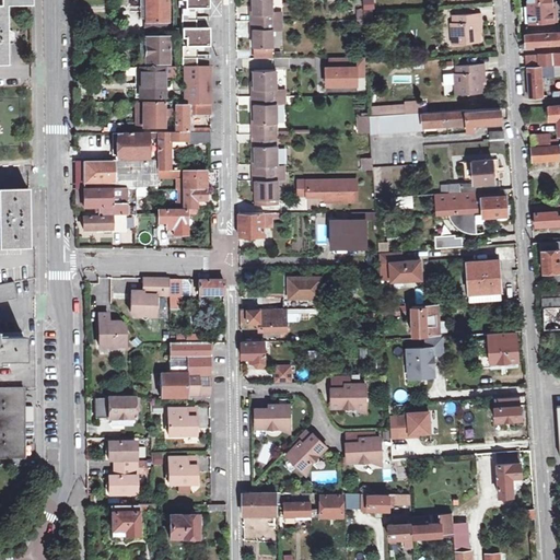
[(31,7),(30,0),(0,0),(0,67),(6,67),(4,43),(4,34),(4,27),(4,7),(31,7)]
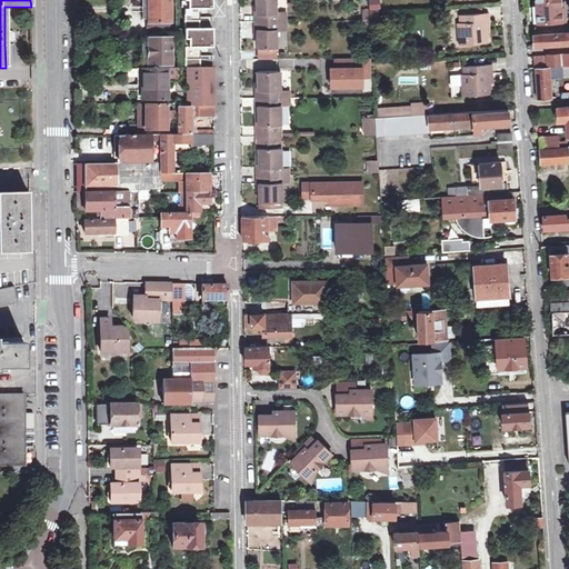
[(168,0),(147,0),(147,29),(169,28),(168,0)]
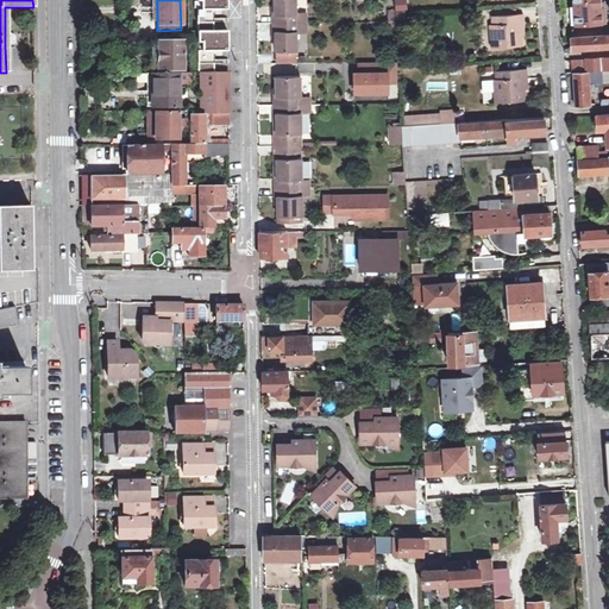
[(227,0),(198,0),(199,2),(202,2),(202,10),(196,10),(198,33),(215,32),(214,11),(228,11),(227,0)]
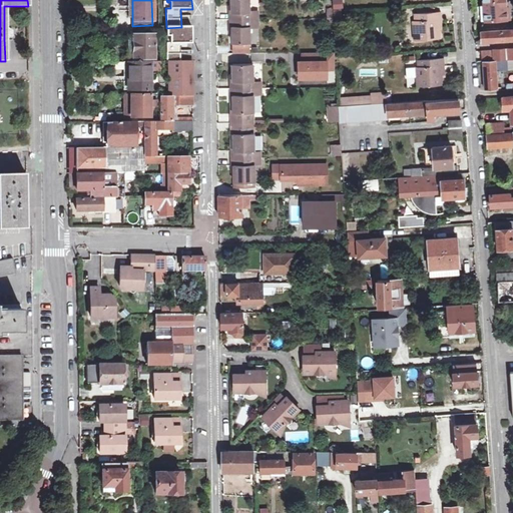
[(247,0),(229,0),(229,7),(229,15),(227,15),(227,21),(247,21),(247,0)]
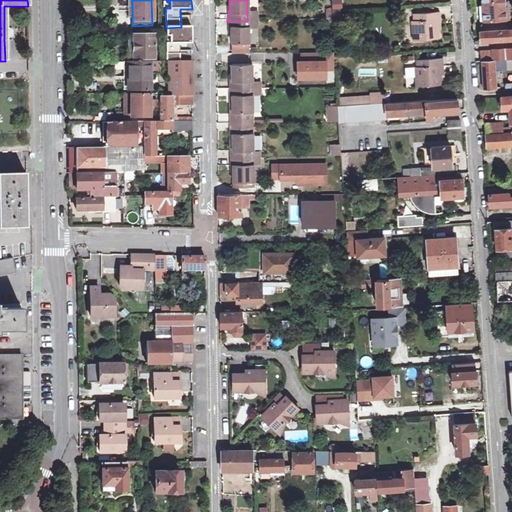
[(343,17),(341,0),(331,0),(333,18),(343,17)]
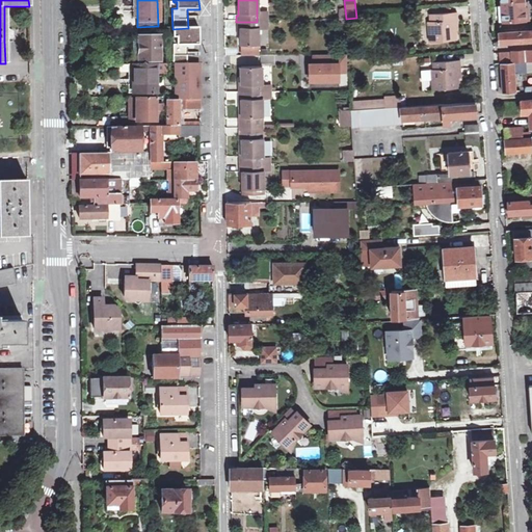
[(525,0),(501,0),(502,4),(498,4),(499,21),(526,20),(526,12),(530,12),(529,0),(525,0)]
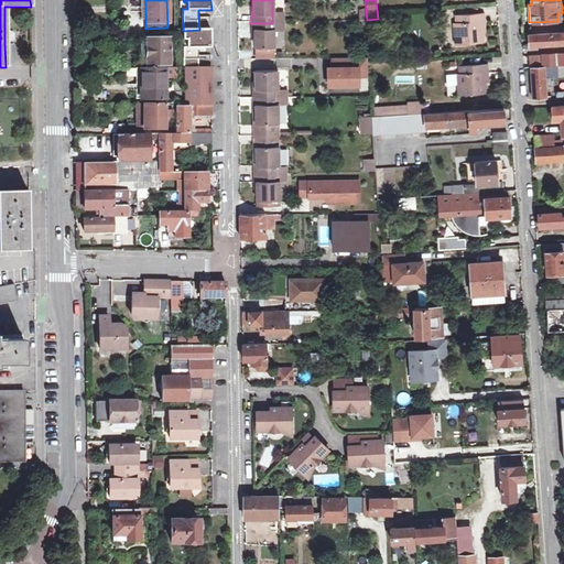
[(481,43),(481,35),(480,23),(484,23),(484,14),(454,17),(455,23),(453,23),(454,44),(481,43)]
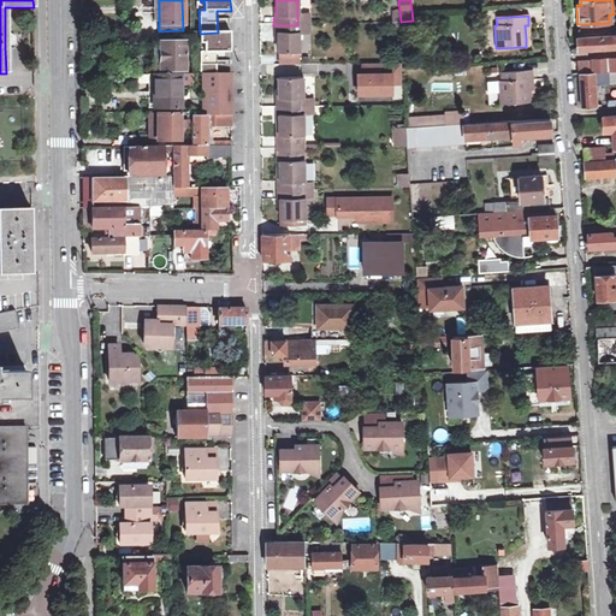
[(297,54),(297,25),(273,25),(273,35),(277,35),(277,43),(277,54),(297,54)]
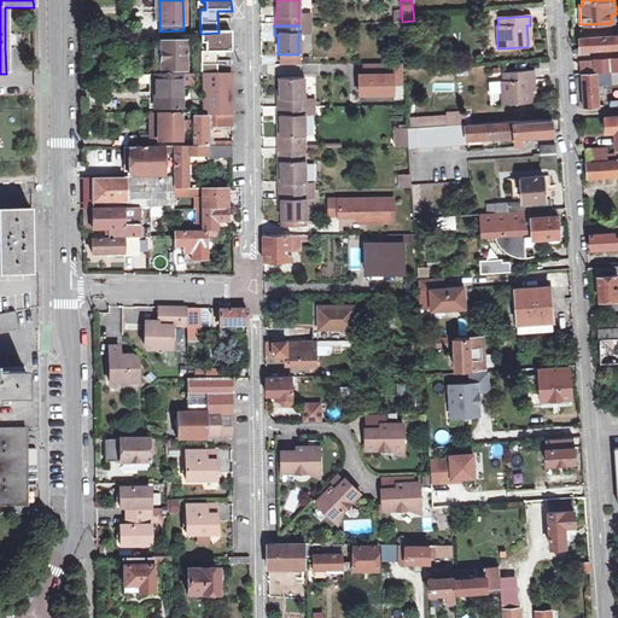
[(202,75),(217,74),(217,53),(231,52),(229,33),(219,33),(200,34),(200,46),(205,46),(205,52),(200,52),(202,75)]
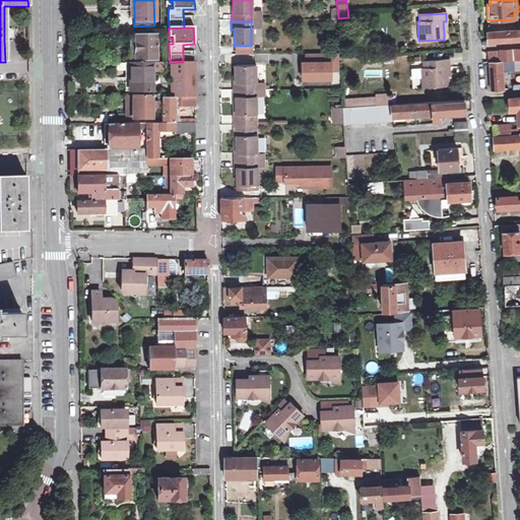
[(519,39),(519,28),(488,31),(488,41),(519,39)]
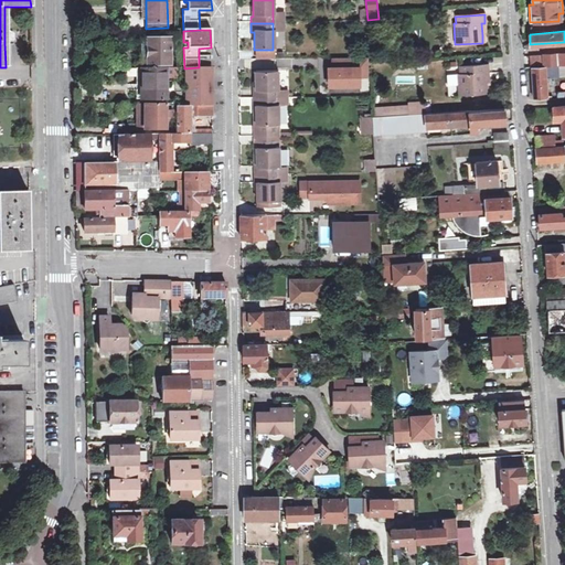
[(169,65),(169,38),(140,38),(140,64),(169,65)]
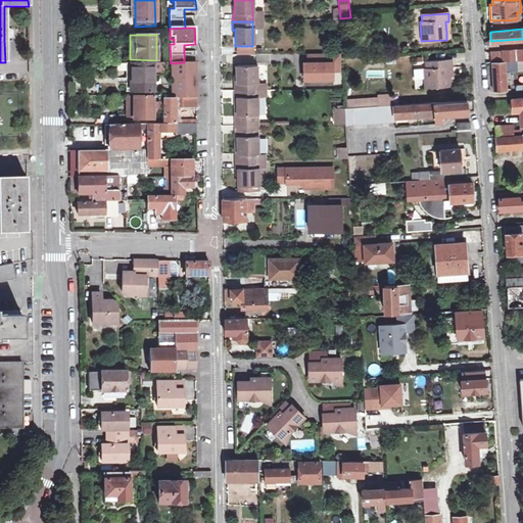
[(522,50),(504,51),(504,60),(516,59),(522,59),(522,50)]
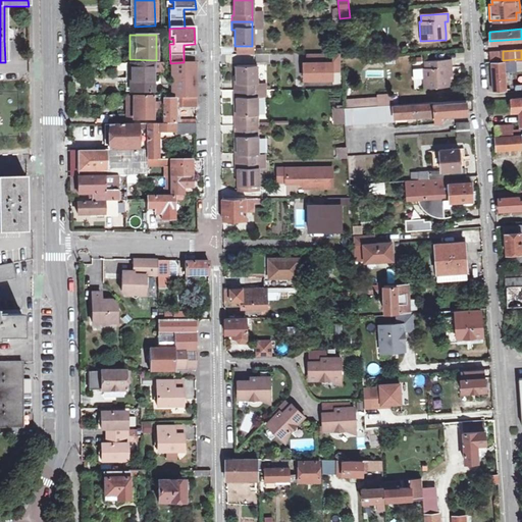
[(341,71),(340,54),(322,54),(322,63),(307,63),(303,63),(304,81),(332,80),(332,71),(341,71)]
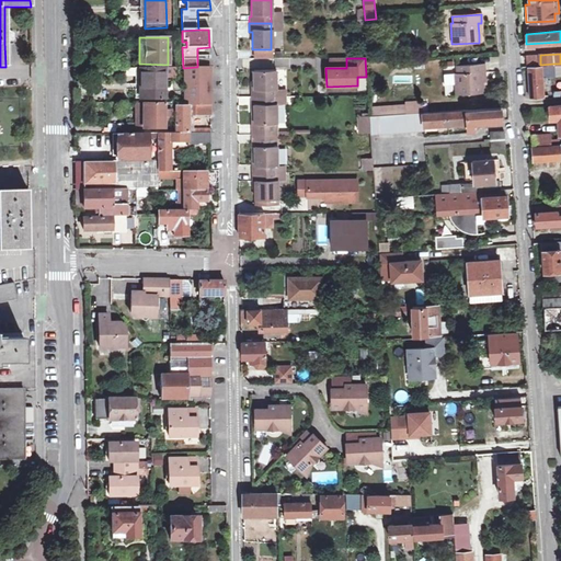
[(346,58),(330,58),(330,68),(346,68),(346,58)]
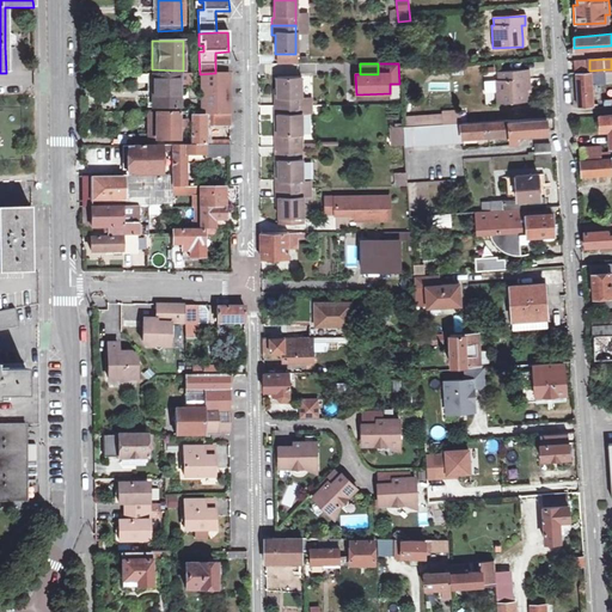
[(604,78),(604,69),(589,71),(589,73),(576,73),(579,106),(593,105),(591,79),(604,78)]
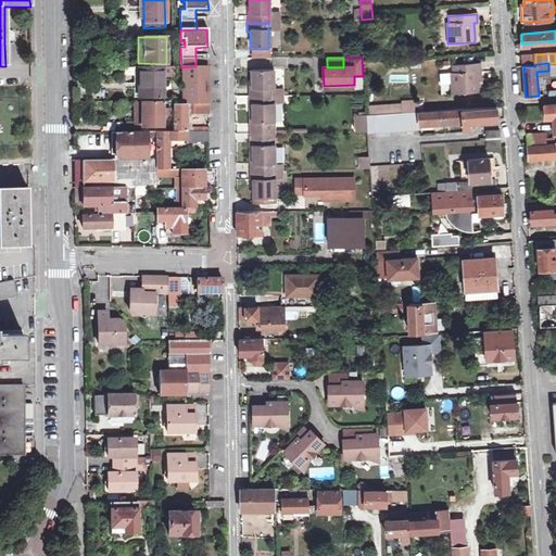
[(479,92),(478,85),(477,72),(481,72),(481,64),(477,64),(452,65),(452,73),(450,73),(451,93),(479,92)]
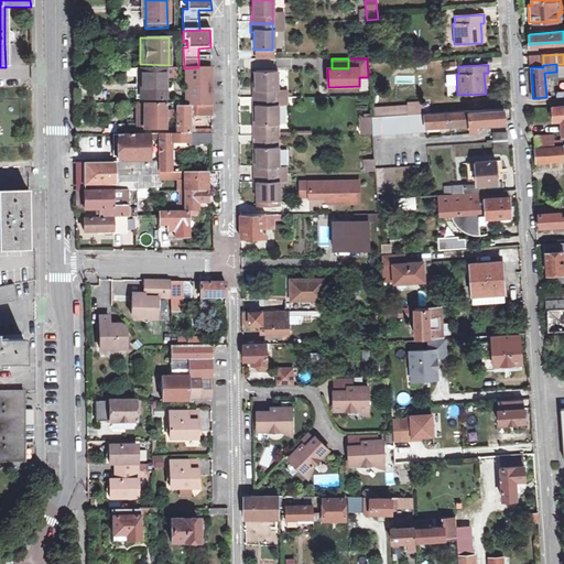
[(174,76),(174,67),(159,67),(134,67),(134,98),(164,98),(164,77),(174,76)]
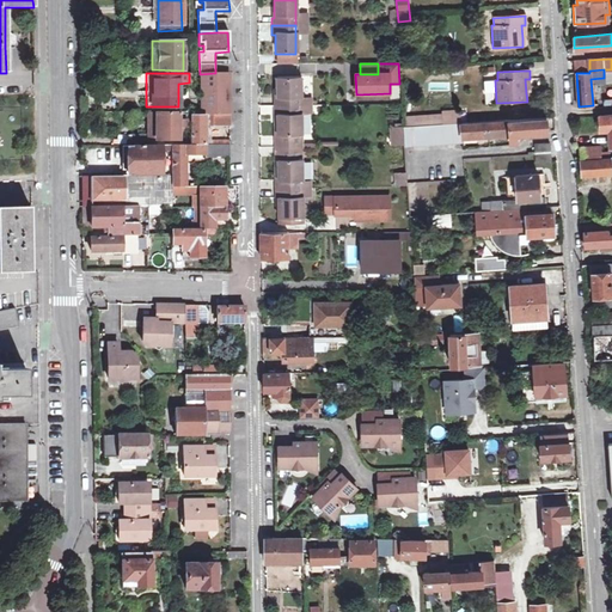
[(200,74),(201,115),(207,115),(212,115),(227,115),(226,73),(215,73),(200,74)]
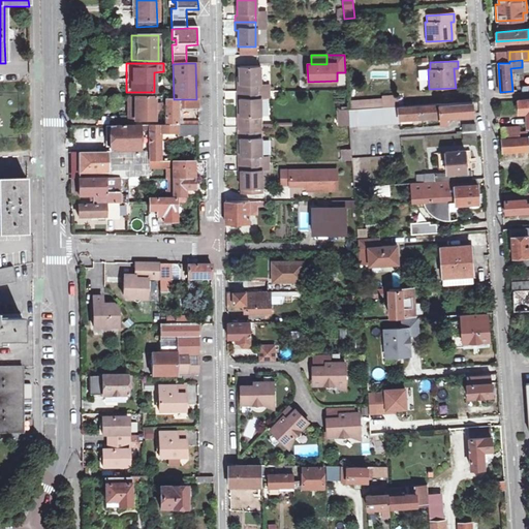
[(256,67),(238,68),(238,78),(238,85),(236,85),(236,91),(256,91),(256,85),(259,85),(259,67),(256,67)]
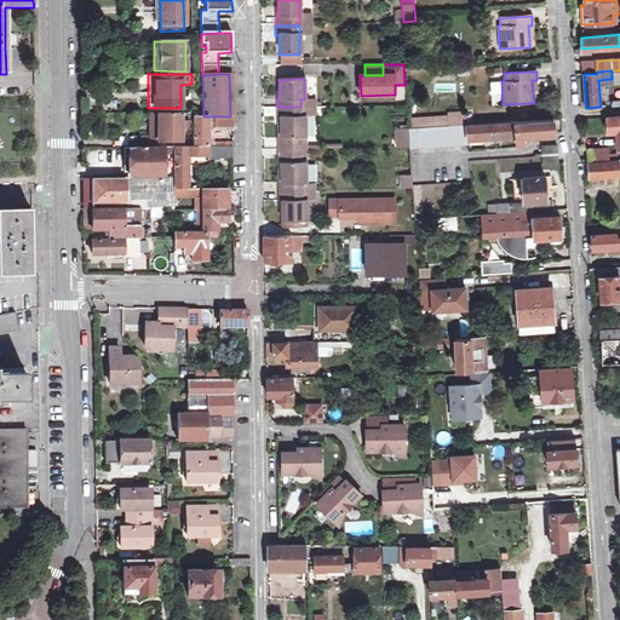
[(305,148),(305,116),(300,116),(300,107),(276,107),(276,118),(280,118),(280,126),(280,138),(276,138),(276,148),(305,148)]
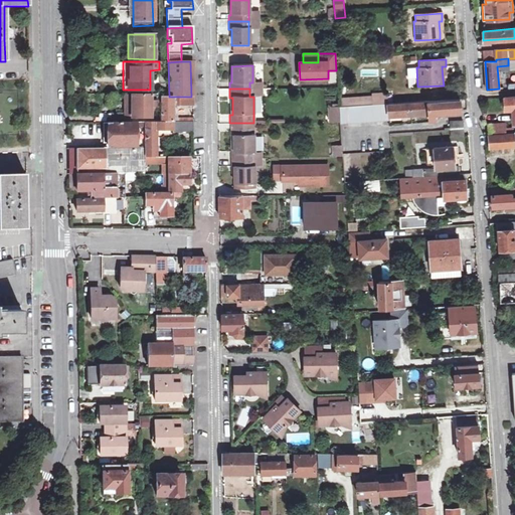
[(249,97),(253,97),(261,97),(262,89),(260,89),(249,89),(249,97)]
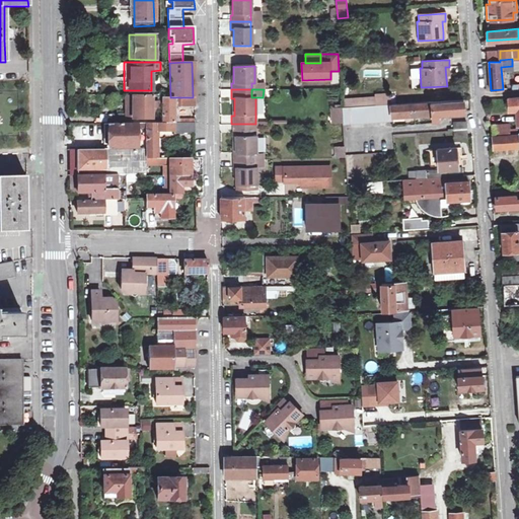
[(131,94),(132,123),(137,123),(143,123),(145,123),(150,123),(150,94),(131,94)]
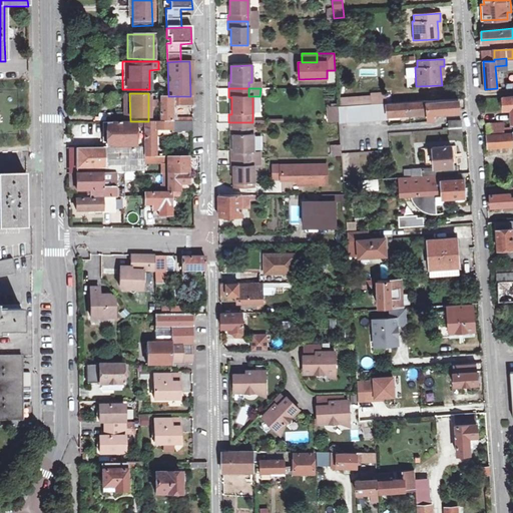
[(371,103),(374,103),(379,102),(387,102),(386,94),(371,94),(371,103)]
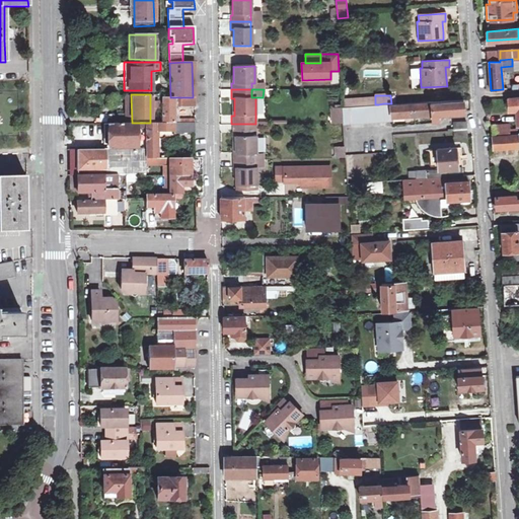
[(508,112),(516,112),(517,124),(518,124),(518,96),(508,97),(508,112)]
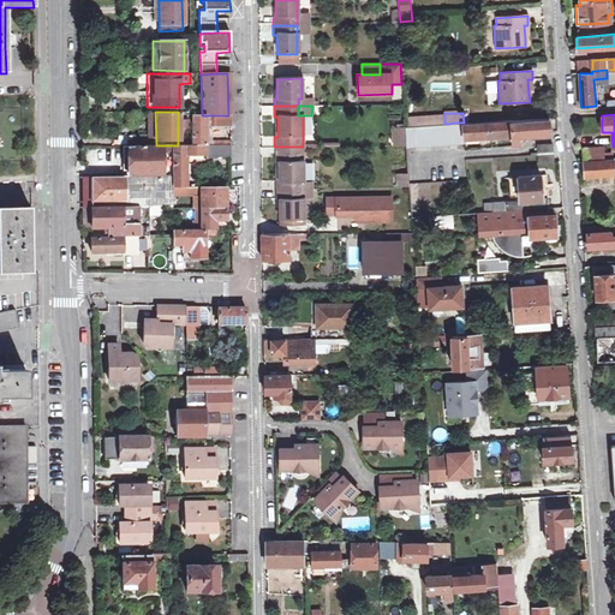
[(210,145),(210,141),(203,141),(203,129),(207,129),(207,125),(203,124),(203,119),(209,119),(208,115),(202,115),(190,115),(190,145),(201,145),(210,145)]
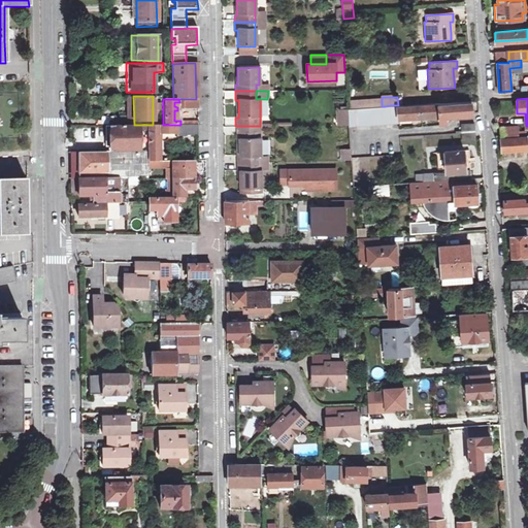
[(439,116),(439,123),(446,123),(444,116),(470,113),(470,101),(438,103),(439,116)]
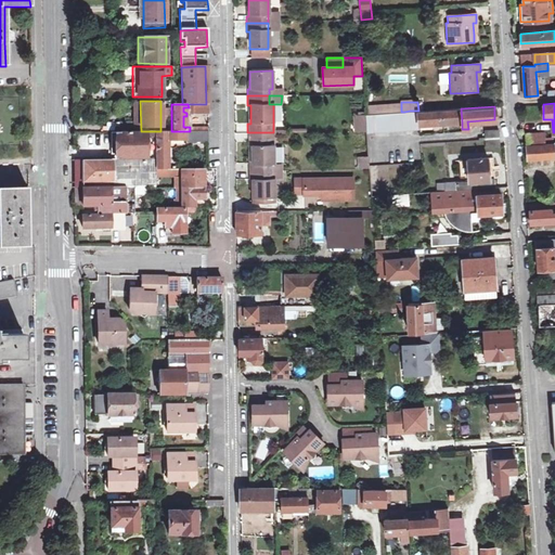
[(442,110),(442,123),(462,121),(461,108),(442,110)]
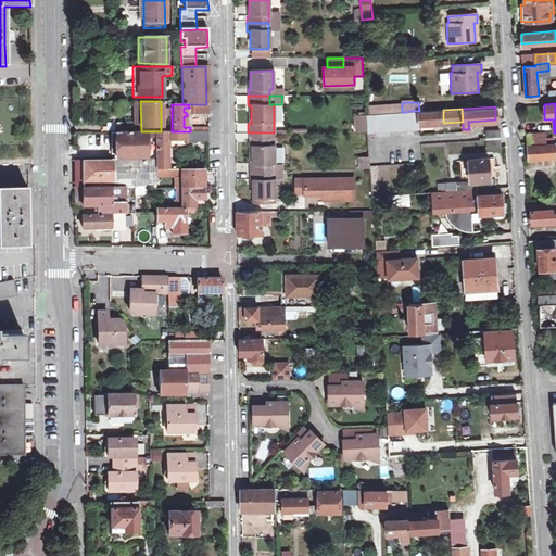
[(419,111),(411,111),(412,129),(419,128),(419,124),(443,123),(443,110),(419,111)]
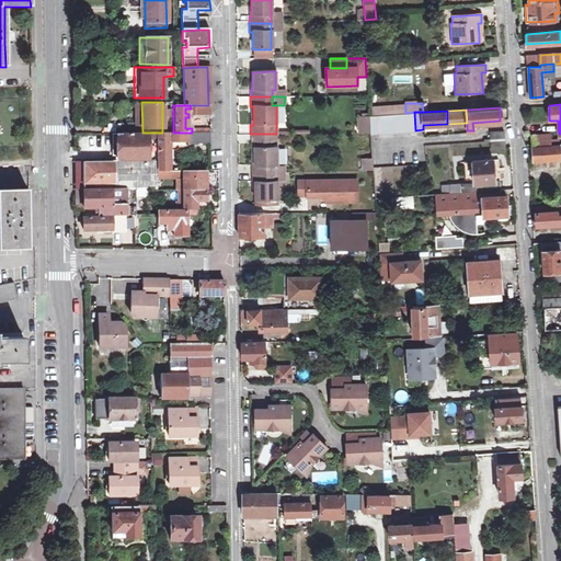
[(396,113),(387,114),(388,132),(397,132),(396,113)]
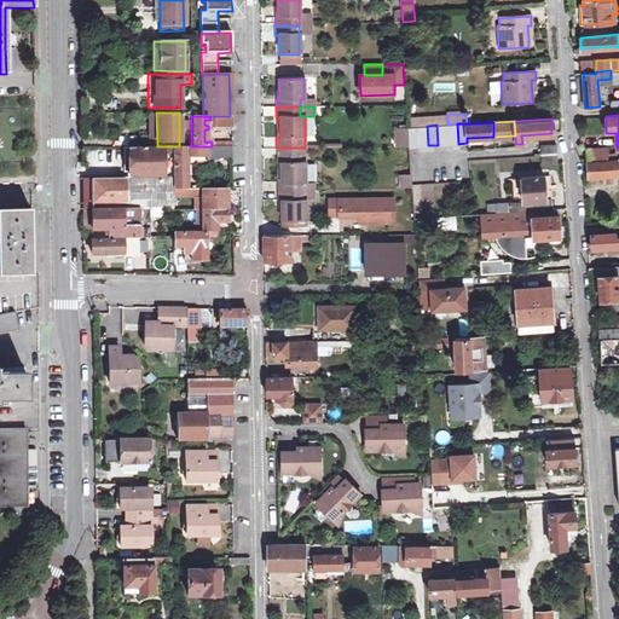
[(446,125),(437,125),(438,145),(449,144),(446,125)]
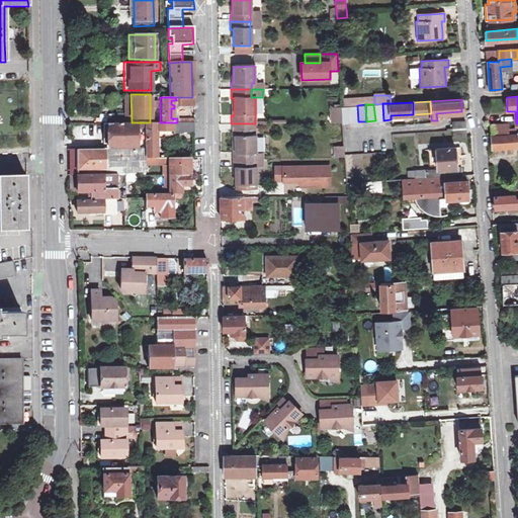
[(349,105),(341,105),(342,121),(341,122),(350,122),(349,105)]
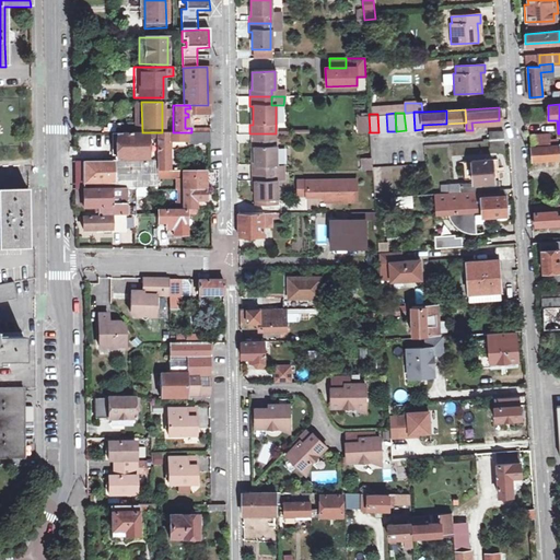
[(386,114),(377,114),(378,132),(387,131),(386,114)]
